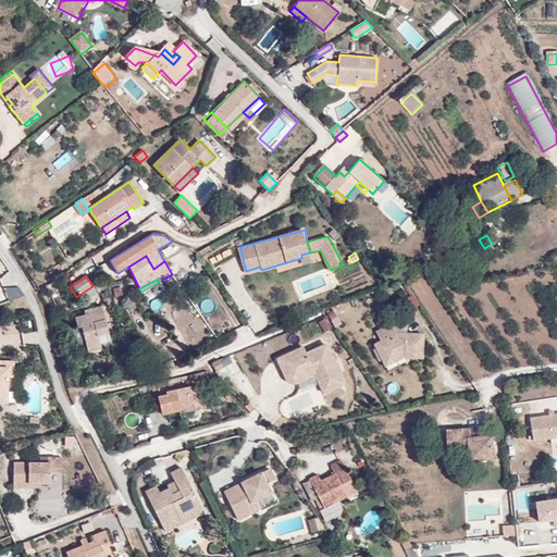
[(23,294),(19,286),(3,288),(9,300),(23,294)]
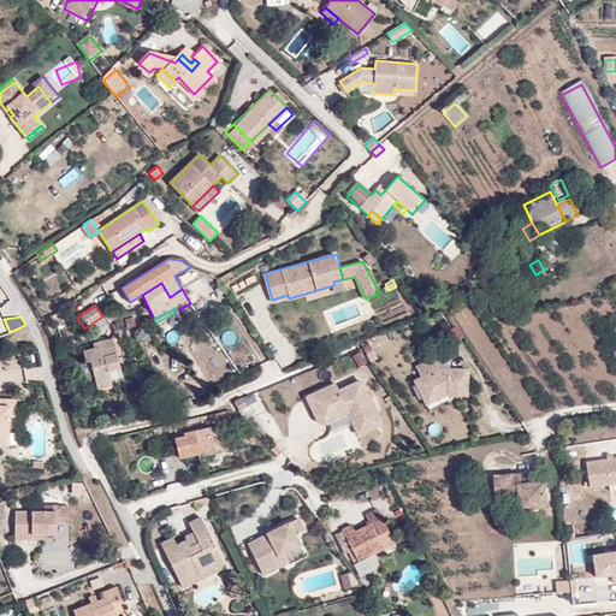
[(86,362),(90,361),(95,383),(111,379),(108,371),(119,368),(112,338),(99,342),(99,343),(100,347),(94,349),(83,351),(86,362)]
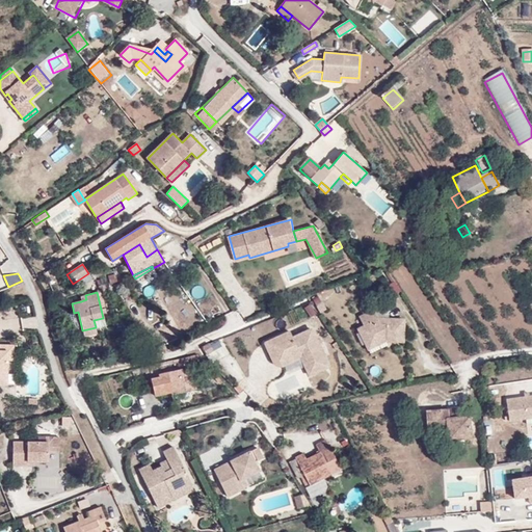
[(364,326),(360,329),(368,346),(377,342),(379,345),(386,342),(403,343),(404,320),(395,320),(395,321),(386,320),(386,324),(381,324),(380,320),(375,310),(360,318),(364,326)]
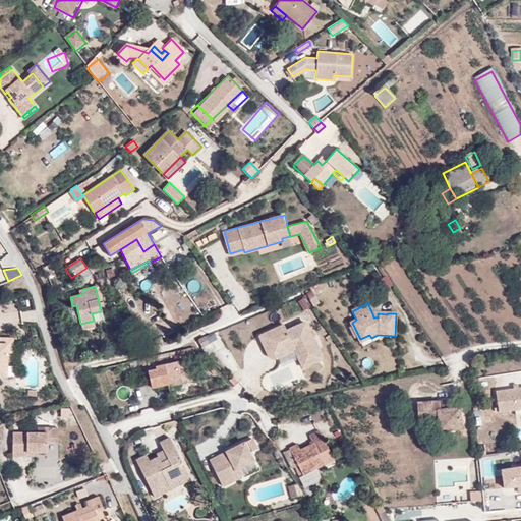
[(308,331),(305,324),(296,328),(299,335),(308,331)]
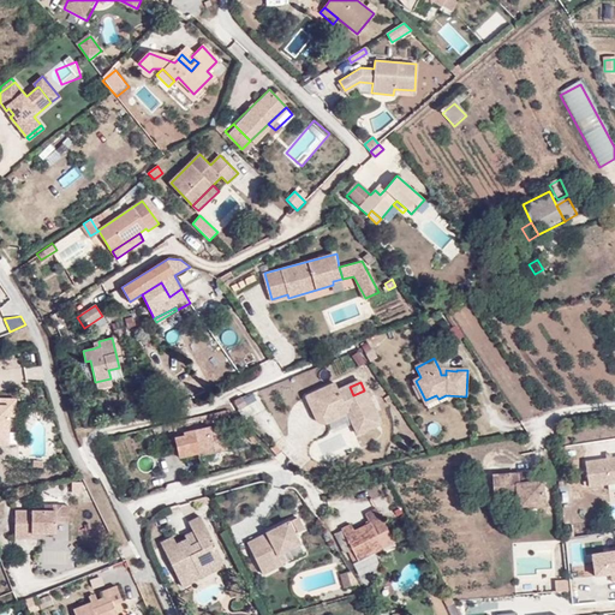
[(348,415),(358,436),(370,430),(368,428),(378,423),(364,390),(353,395),(350,387),(339,393),(335,386),(312,395),(323,419),(346,410),(348,415)]
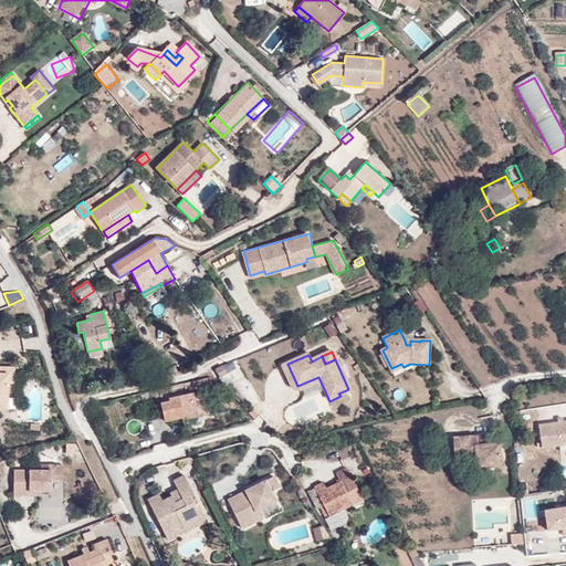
[(296,391),(300,391),(321,381),(318,377),(297,386),(287,364),(282,366),(293,390),(294,391),(296,391)]
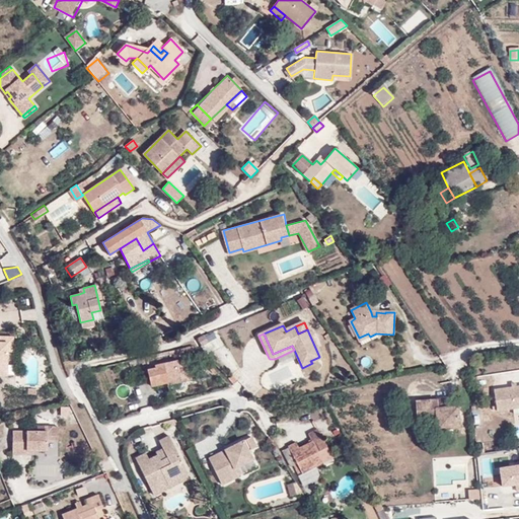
[(203,346),(208,342),(204,336),(197,339),(203,346)]
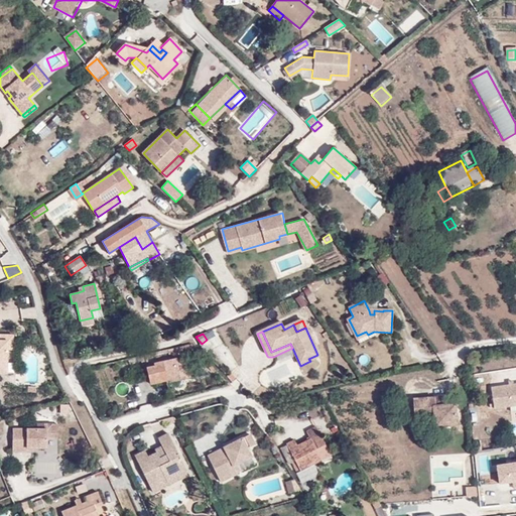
[(146,368),(149,383),(163,380),(178,377),(179,379),(190,377),(185,359),(176,361),(175,359),(153,363),(153,366),(146,368)]
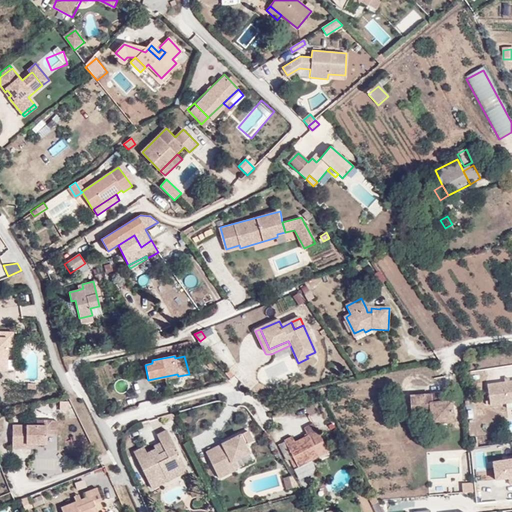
[(229,379),(234,375),(229,370),(225,374),(229,379)]
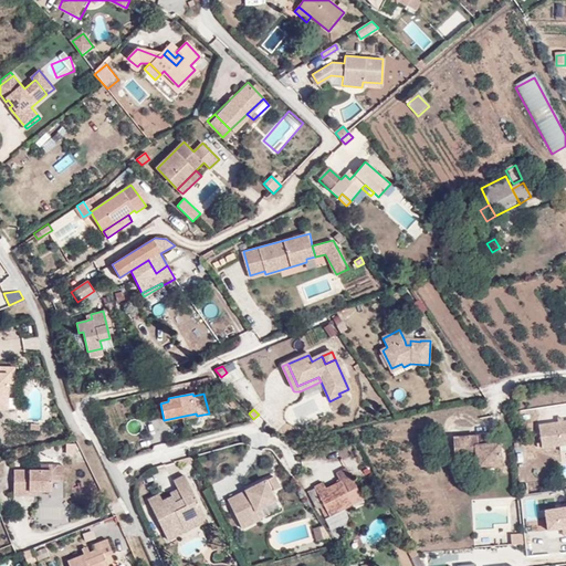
[(197,416),(196,413),(179,417),(181,428),(199,425),(197,416)]
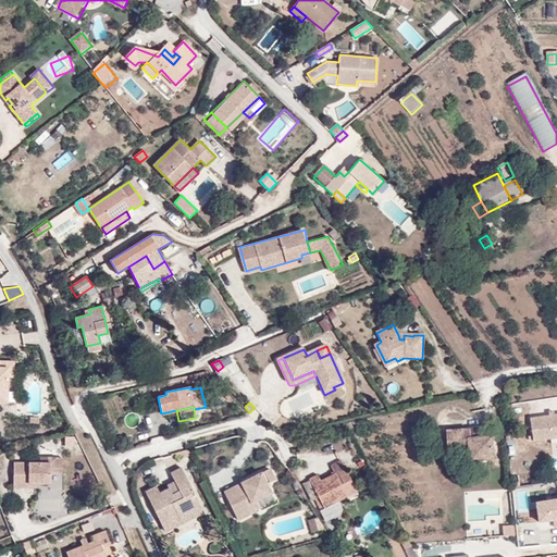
[(556,415),(554,416),(554,412),(548,413),(548,417),(531,418),(533,441),(556,437),(556,415)]
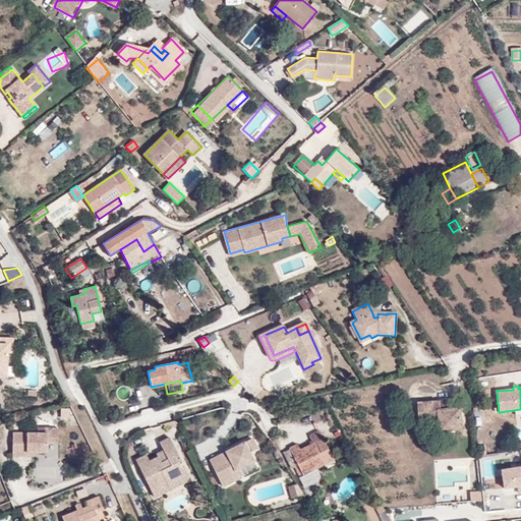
[(447,410),(441,411),(440,403),(418,404),(419,422),(439,421),(440,431),(461,430),(460,409),(447,410)]
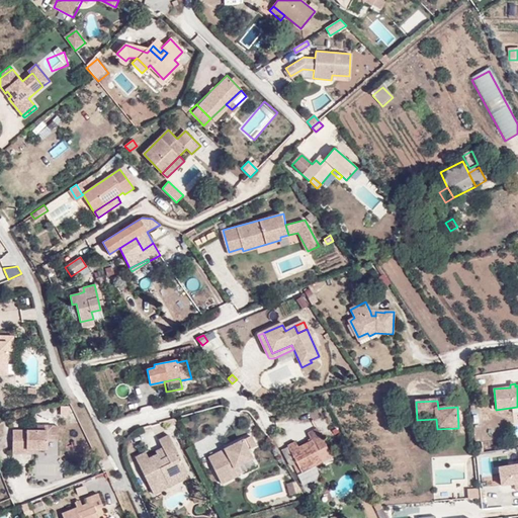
[(41,430),(48,430),(48,440),(55,439),(55,426),(41,425),(41,430)]
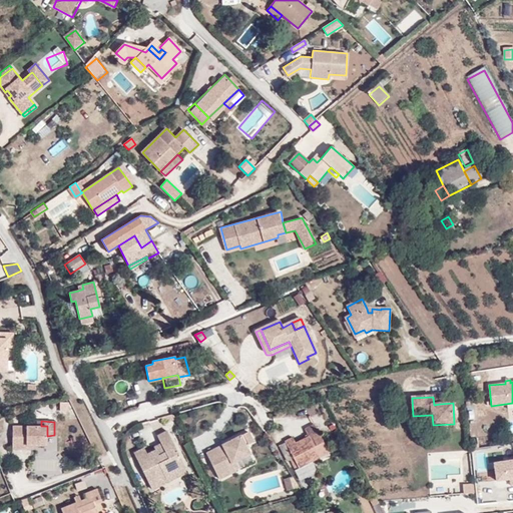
[(36,444),(48,445),(47,436),(47,426),(41,426),(14,426),(14,449),(35,449),(36,444)]
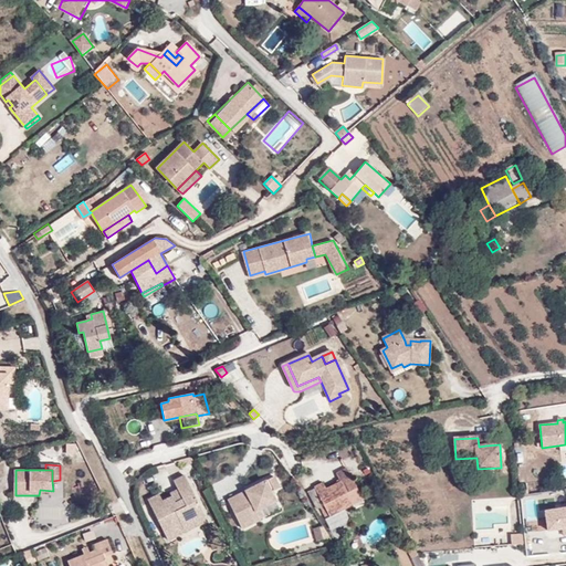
[(353,503),(349,496),(359,492),(348,470),(337,474),(341,481),(326,489),(323,482),(315,486),(329,515),(353,503)]
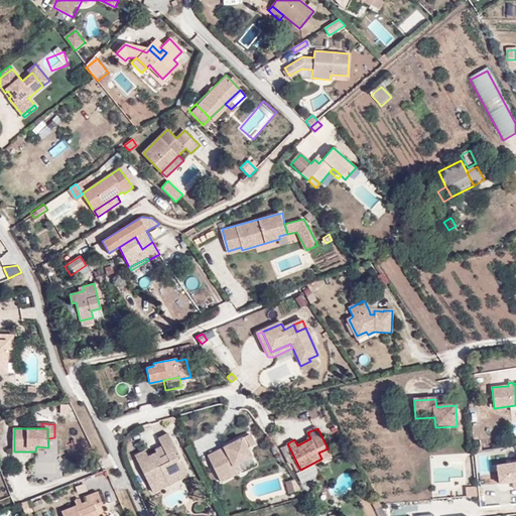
[(235,469),(231,461),(249,452),(245,443),(252,439),(247,429),(205,450),(209,460),(207,461),(216,479),(235,469)]
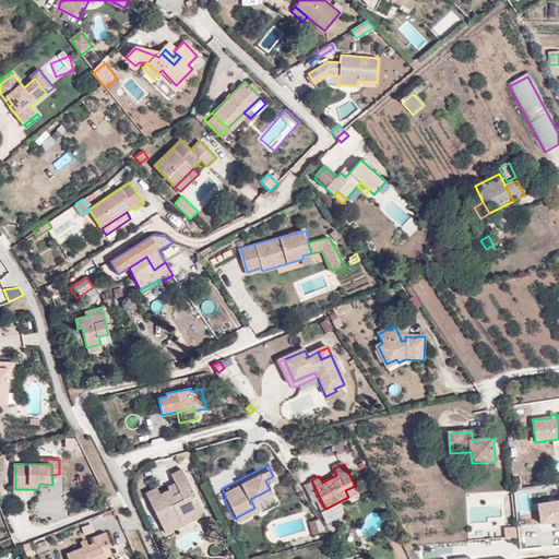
[(156,492),(146,497),(163,530),(178,522),(180,524),(192,519),(194,522),(204,516),(183,474),(173,478),(177,487),(181,496),(173,500),(169,495),(159,499),(156,492)]
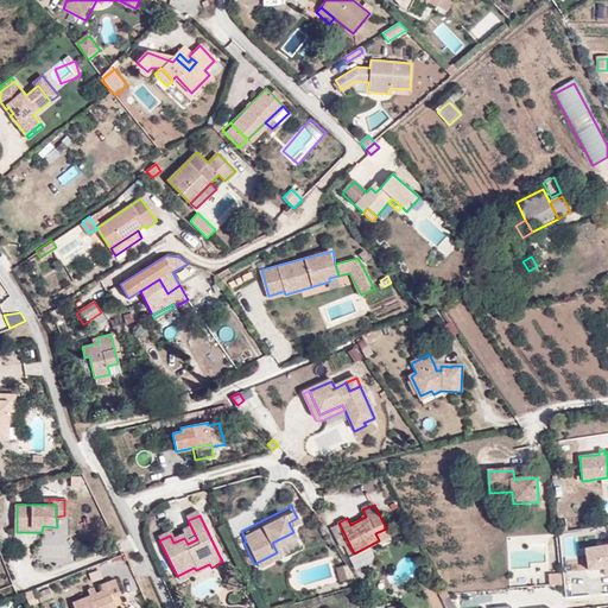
[(379,540),(390,536),(386,529),(375,533),(379,540)]
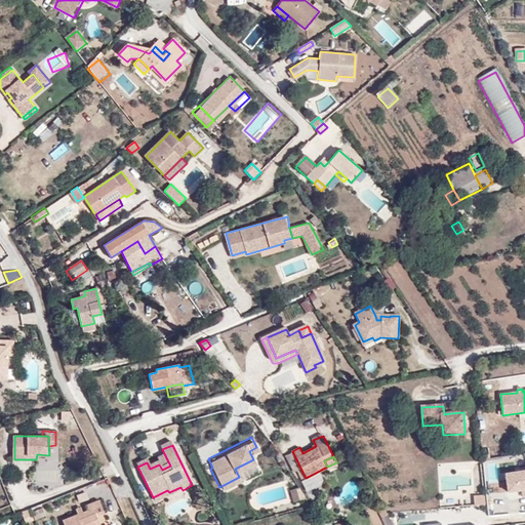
[(166,457),(157,461),(159,465),(162,470),(170,466),(166,457)]
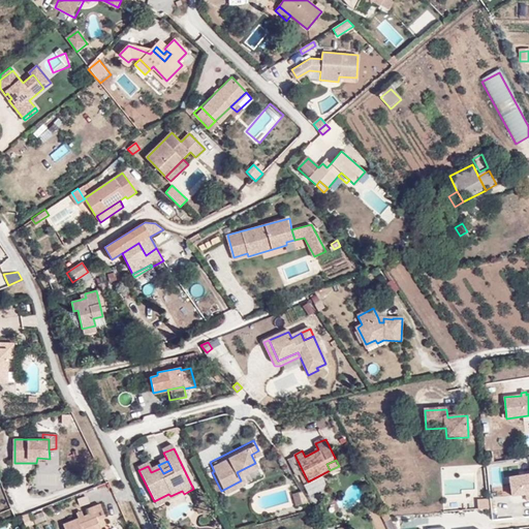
[(241,480),(259,470),(255,463),(237,472),(241,480)]
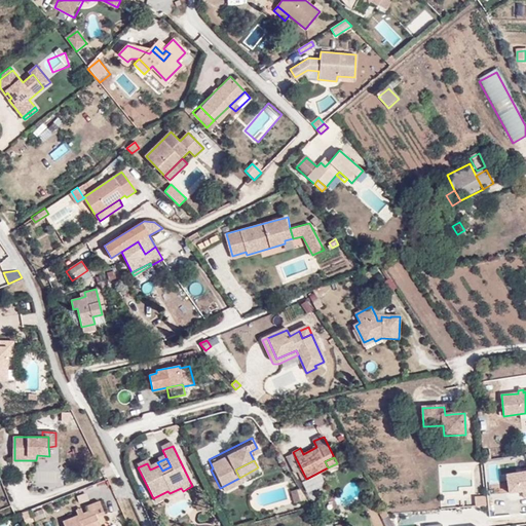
[(153,498),(156,504),(183,491),(181,488),(170,493),(167,491),(153,498)]
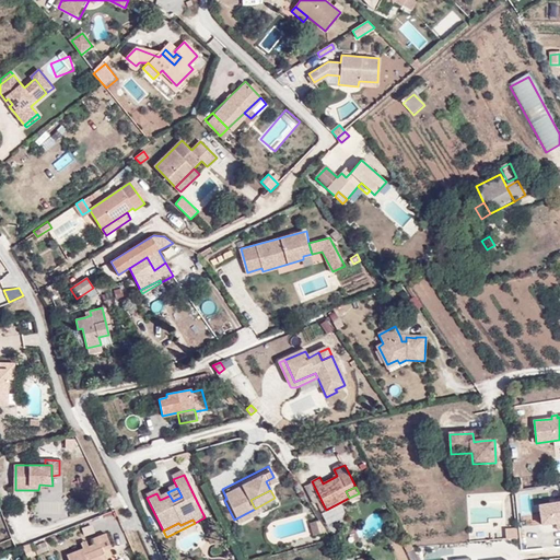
[(521,539),(518,528),(508,529),(509,539),(521,539)]
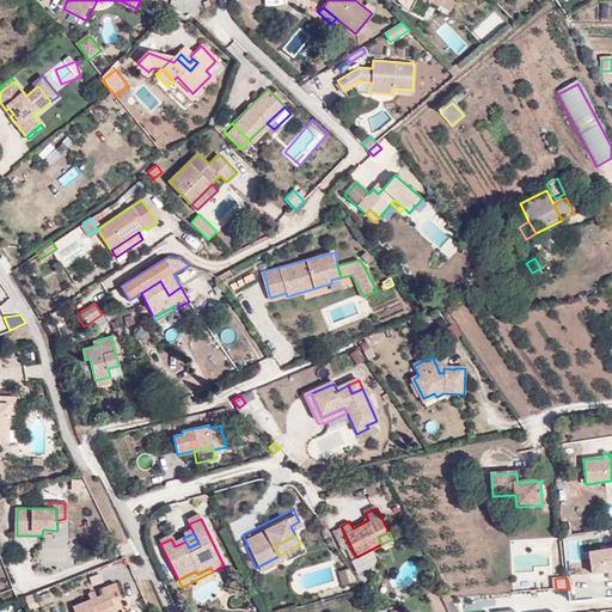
[(116,611),(112,601),(121,599),(115,583),(101,589),(102,595),(97,597),(91,599),(72,606),(74,611),(116,611)]
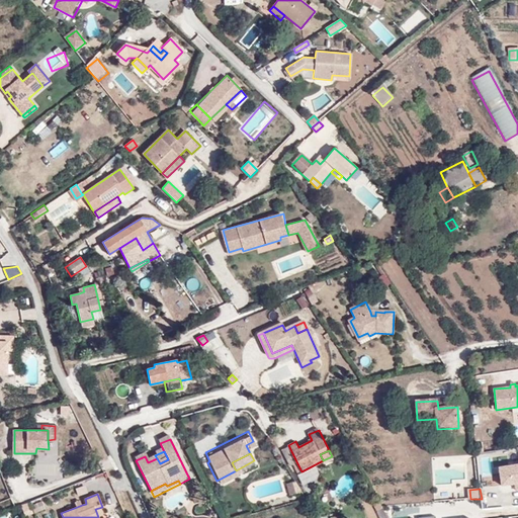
[(33,506),(36,514),(44,511),(40,503),(33,506)]
